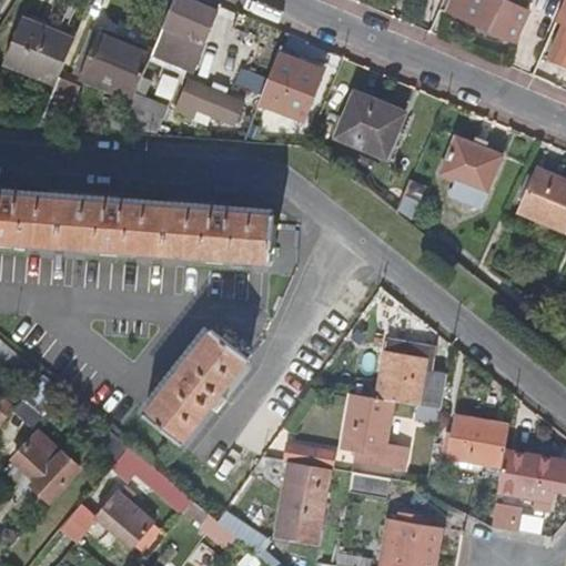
[(216,12),(189,0),(174,0),(151,53),(190,70),(216,12)]
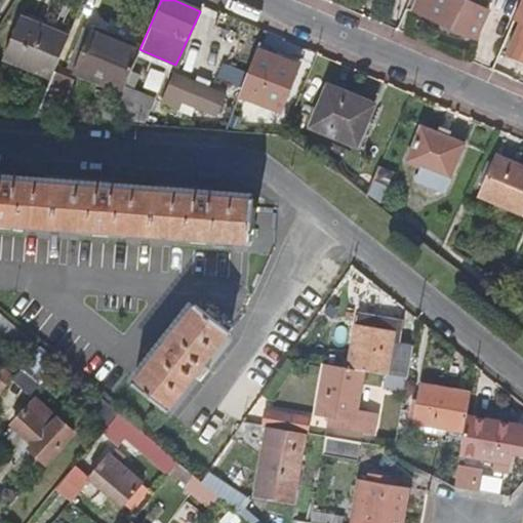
[(408,0),(405,7),(471,37),(486,7),(470,0),(408,0)]
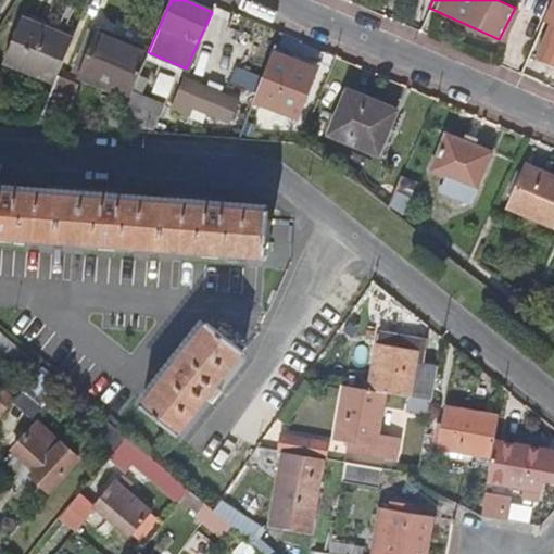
[(553,7),(536,54),(553,61),(553,7)]
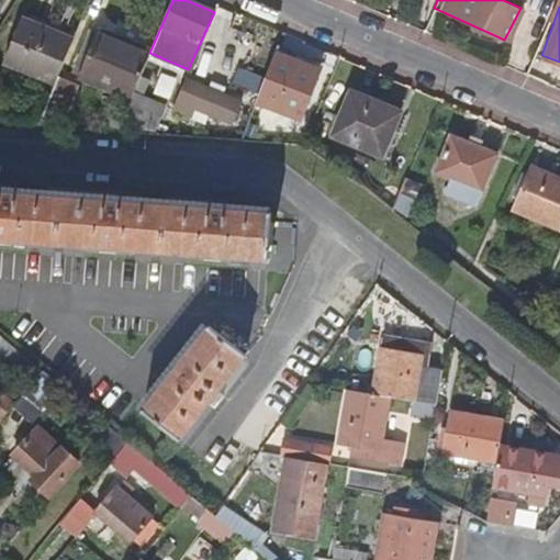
[(59,71),(74,36),(25,14),(4,59),(55,81),(59,71)]
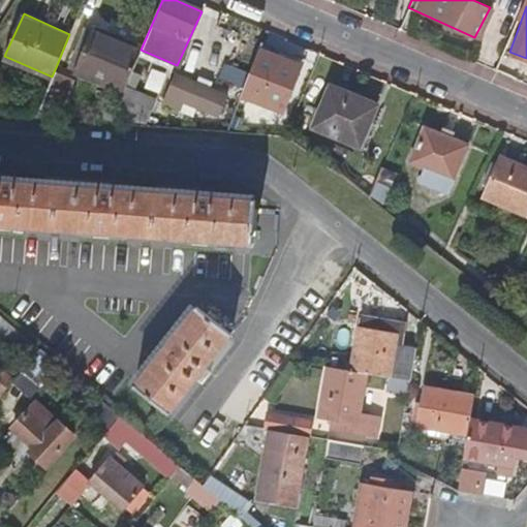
[(124,86),(140,52),(85,28),(70,63),(124,86)]
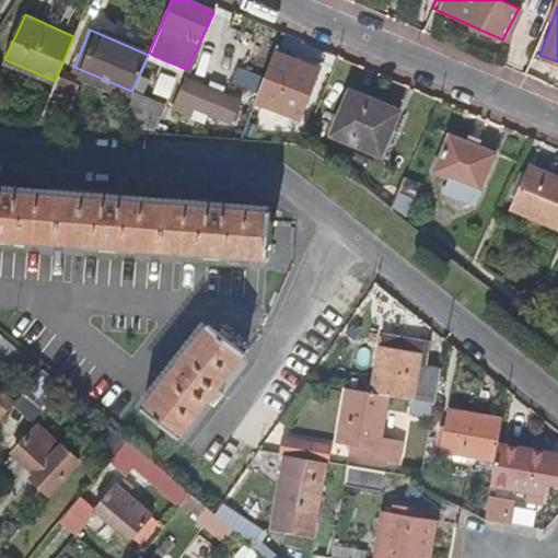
[(313,72),(272,55),(262,81),(256,95),(253,102),(293,120),(313,72)]
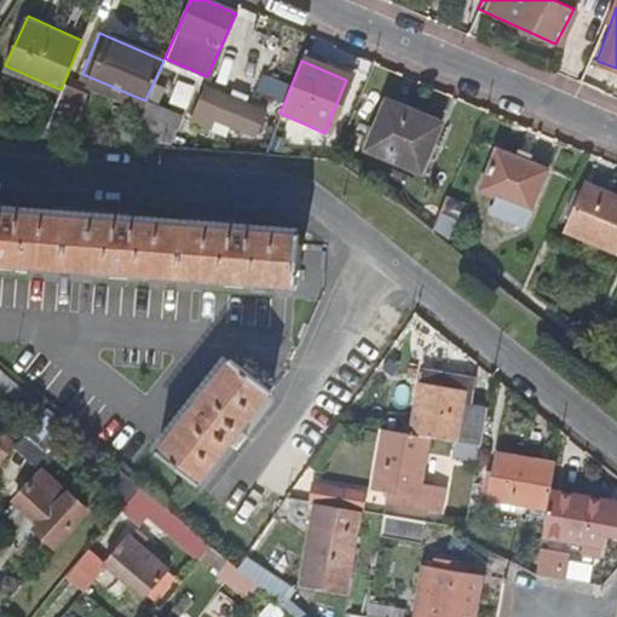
[(283,105),(289,90),(259,76),(253,92),(283,105)]
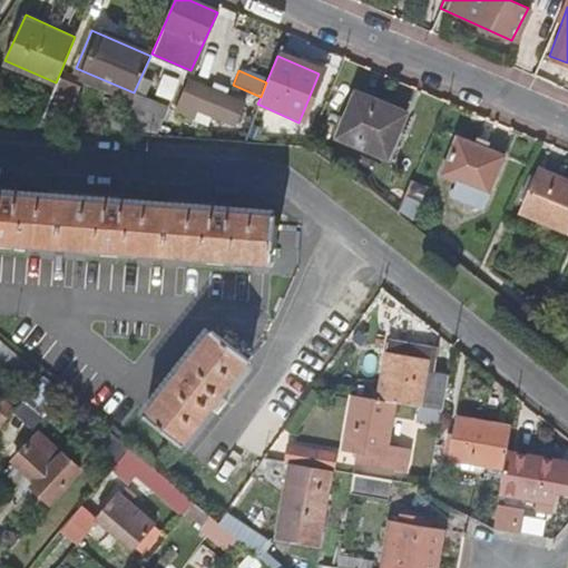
[(56,82),(38,123),(59,125),(76,80),(60,72),(56,82)]
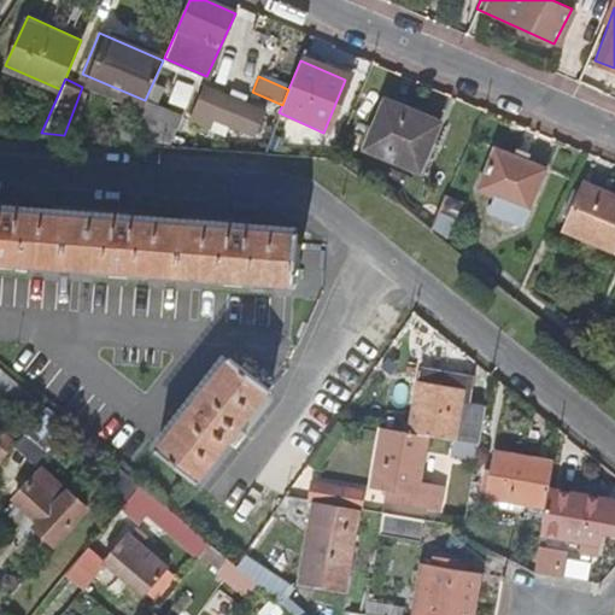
[(249,134),(258,112),(201,87),(189,111),(211,119),(249,134)]
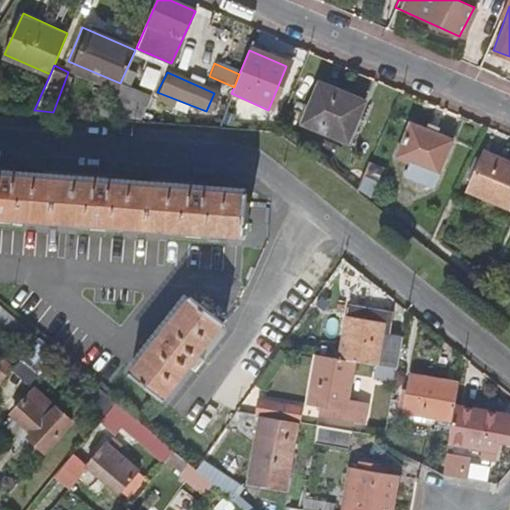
[(93,110),(105,115),(108,108),(118,87),(105,80),(93,110)]
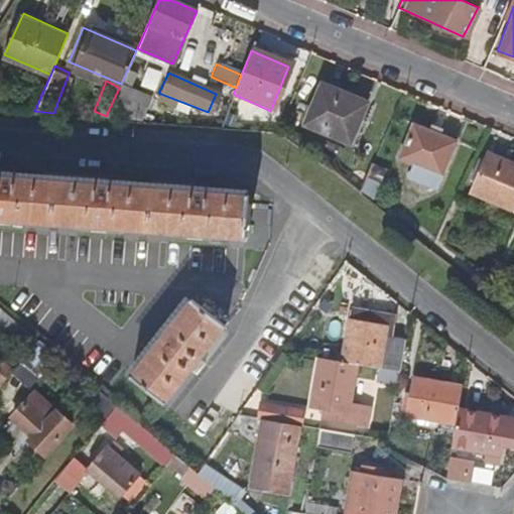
[(364,100),(322,83),(303,122),(347,141),(364,100)]
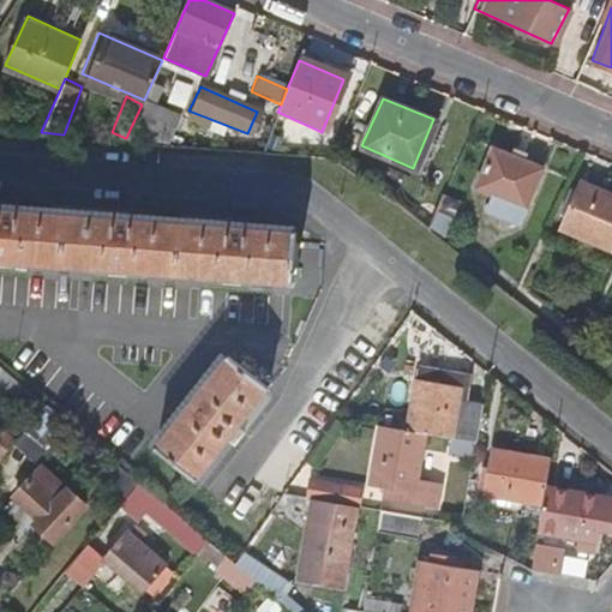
[(130,130),(159,141),(172,112),(144,100),(142,105),(130,130)]
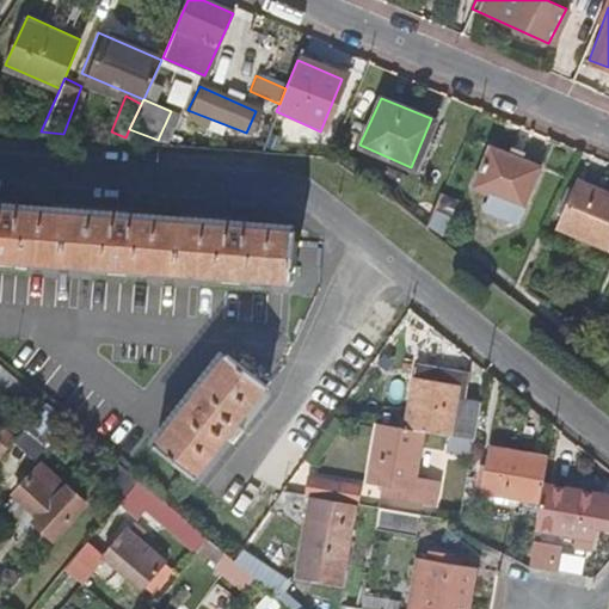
[(209,118),(188,110),(182,123),(203,131),(209,118)]
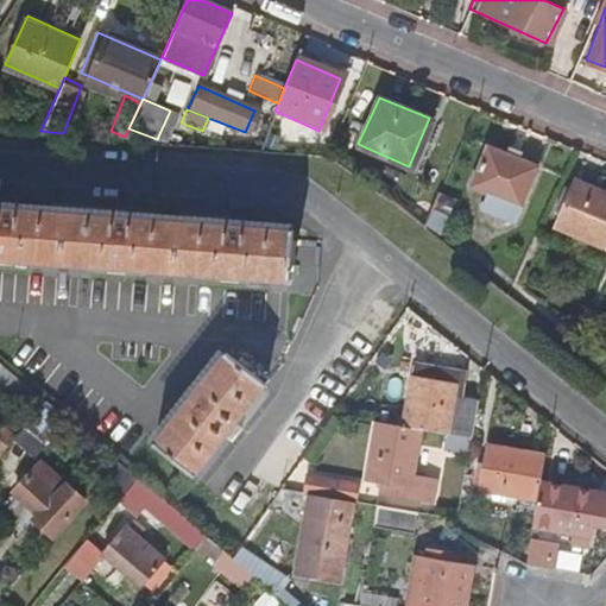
[(505,144),(502,153),(516,159),(519,150),(505,144)]
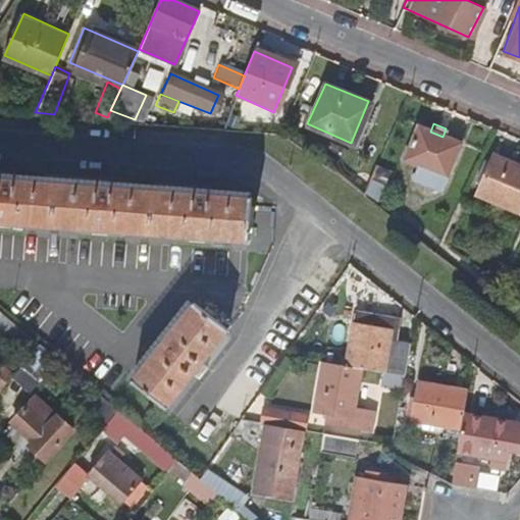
[(410,180),(421,186),(428,172),(442,178),(458,144),(443,137),(430,132),(417,125),(401,161),(416,166),(410,180)]
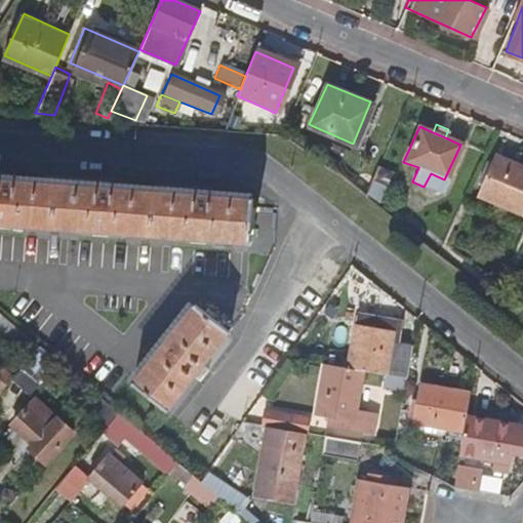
[(522,208),(522,168),(496,158),(491,168),(486,165),(478,185),(484,187),(479,198),(520,215),(522,208)]
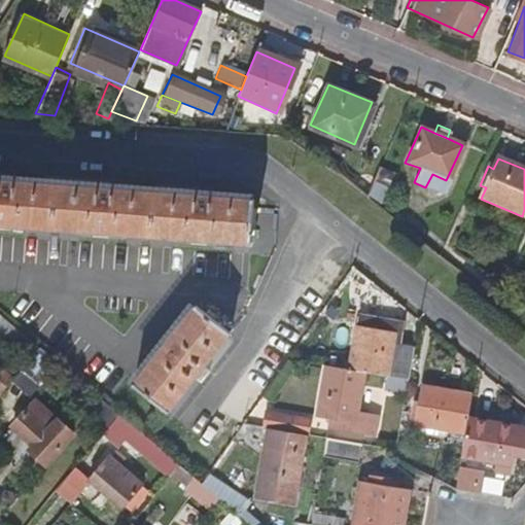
[(379,201),(386,173),(376,171),(369,198),(379,201)]
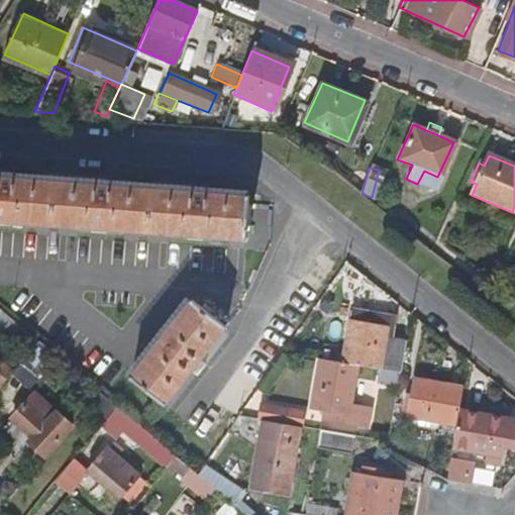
[(424,171),(417,184),(432,189),(437,177),(424,171)]
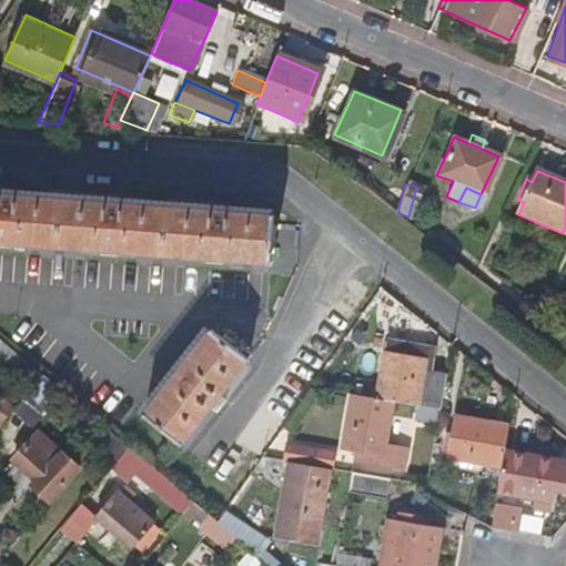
[(0,244),(272,263),(274,216),(0,198),(0,244)]
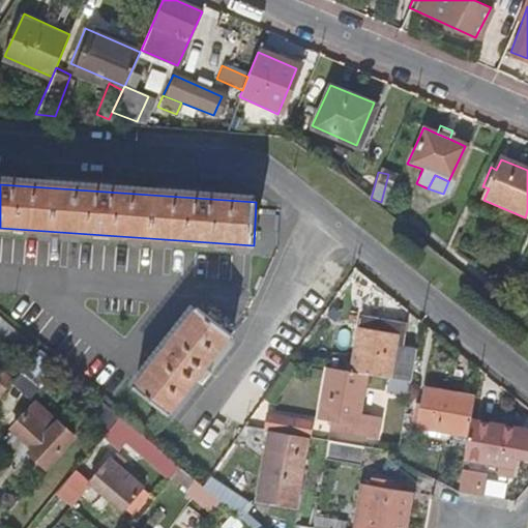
[(201,369),(229,336),(196,309),(146,368),(178,397),(193,379),(201,369)]
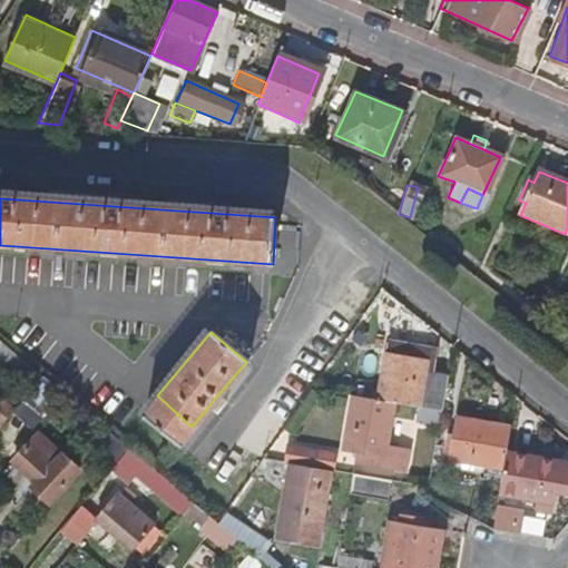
[(383,335),(381,355),(424,362),(424,373),(427,373),(431,342),(383,335)]
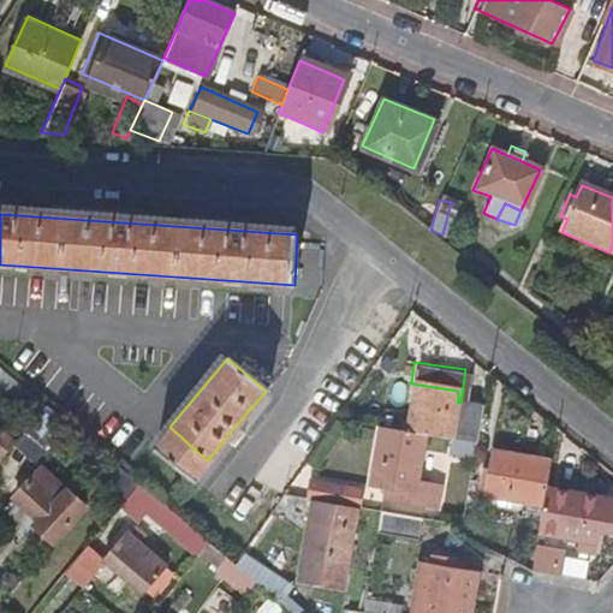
[(45,405),(0,368),(0,390),(34,417),(45,405)]
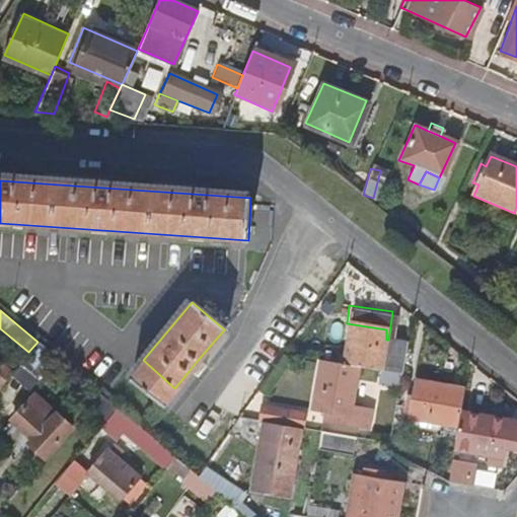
[(347,323),(343,362),(373,366),(395,369),(400,342),(388,340),(386,340),(386,329),(347,323)]
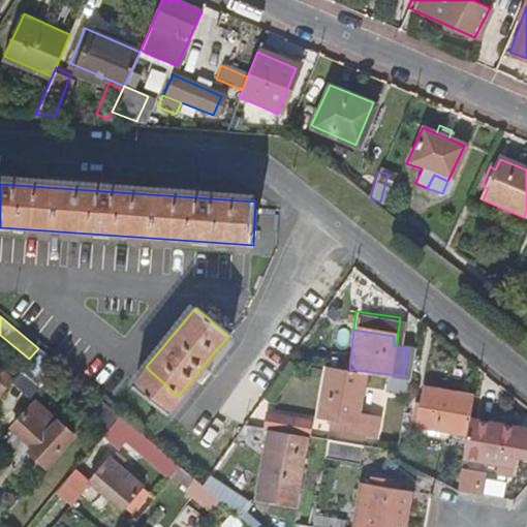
[(29,359),(21,369),(10,381),(9,382),(25,396),(55,362),(38,348),(29,359)]
